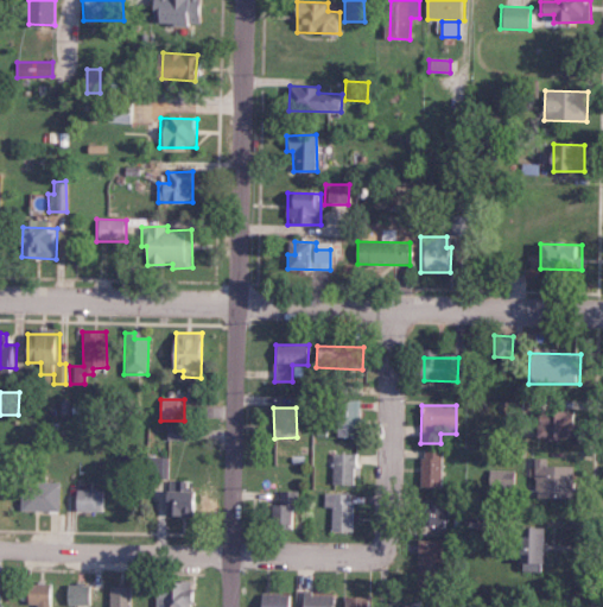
[(578,411),(540,411),(539,438),(578,438),(578,411)]
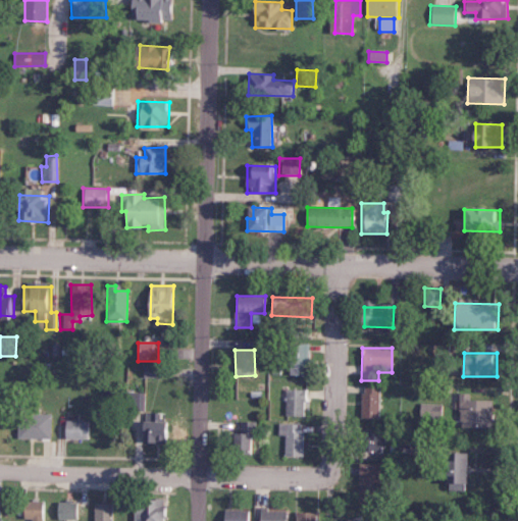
[(286,375),(301,375),(300,357),(286,358),(286,375)]
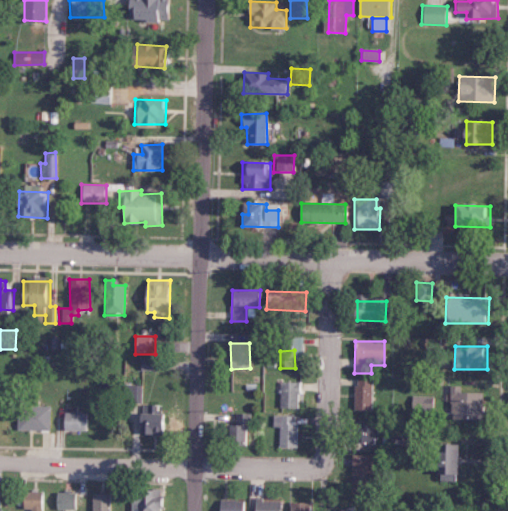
[(158,360),(139,359),(138,371),(157,371),(158,360)]
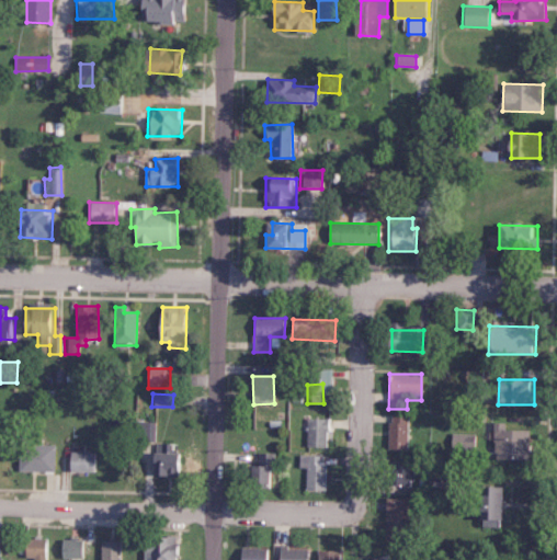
[(407,449),(407,415),(387,415),(388,449),(407,449)]
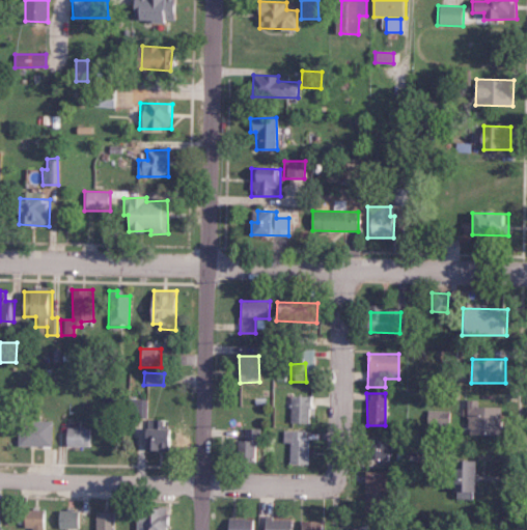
[(287,423),(309,423),(309,397),(287,396),(287,423)]
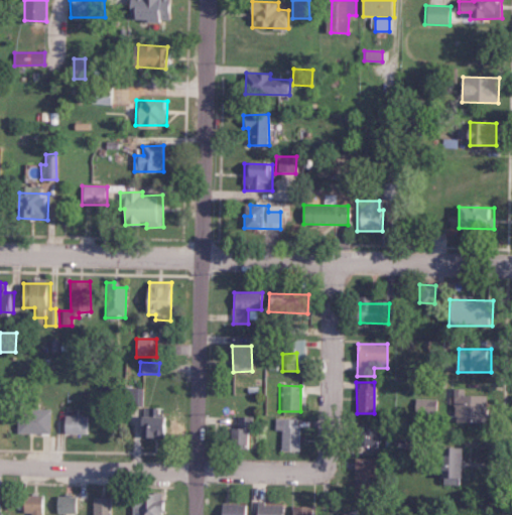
[(142,388),(122,387),(121,405),(141,406),(142,388)]
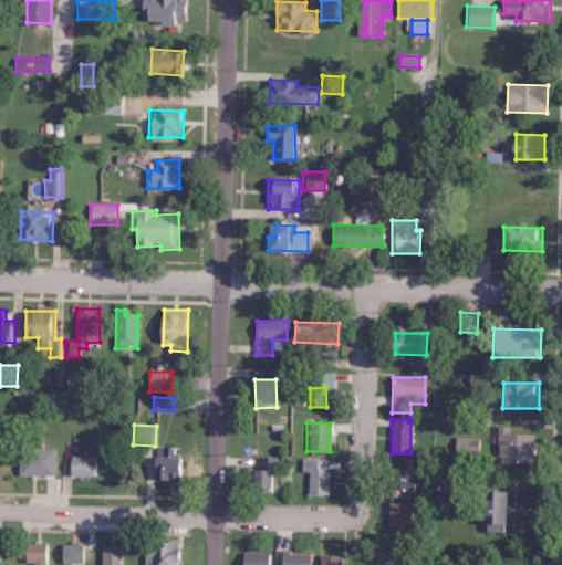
[(498,427),(498,464),(534,463),(534,435),(509,435),(509,427),(498,427)]
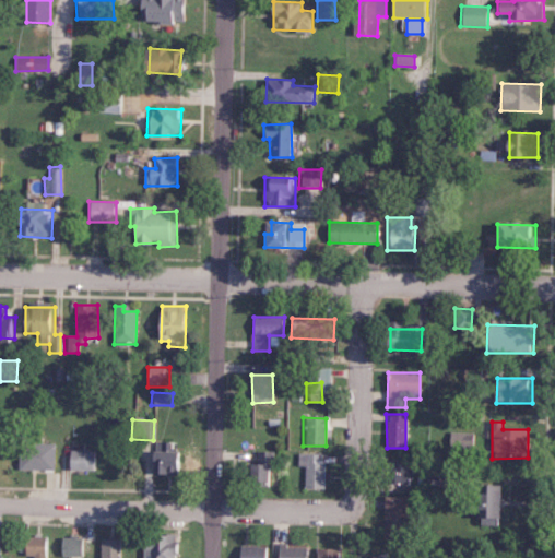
[(446,451),(472,451),(472,434),(447,432),(446,451)]
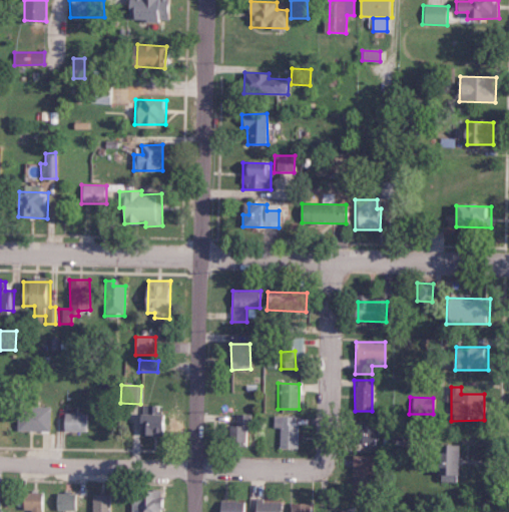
[(156,406),(140,406),(139,436),(169,436),(169,415),(156,415),(156,406)]
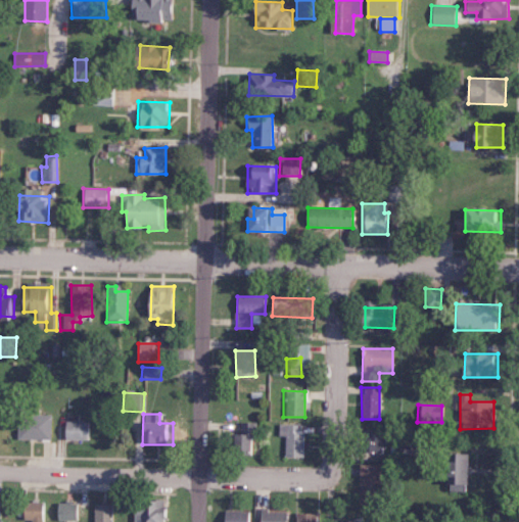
[(16,439),(50,440),(51,416),(17,415),(16,439)]
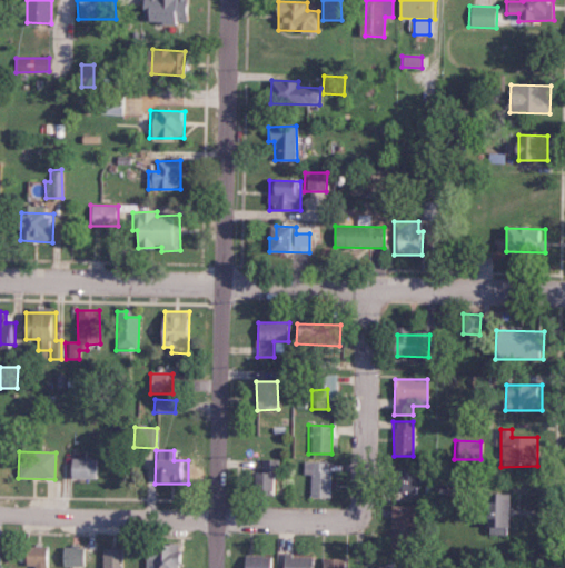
[(97,479),(97,459),(69,459),(69,479),(97,479)]
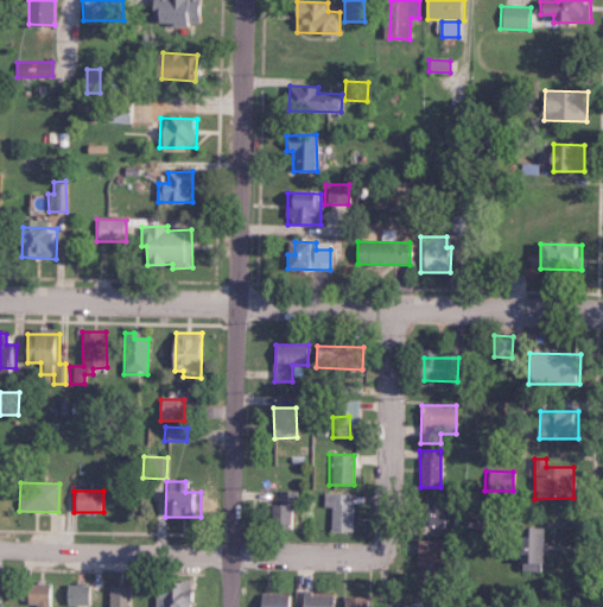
[(297,520),(297,492),(277,492),(277,505),(267,505),(268,520),(297,520)]
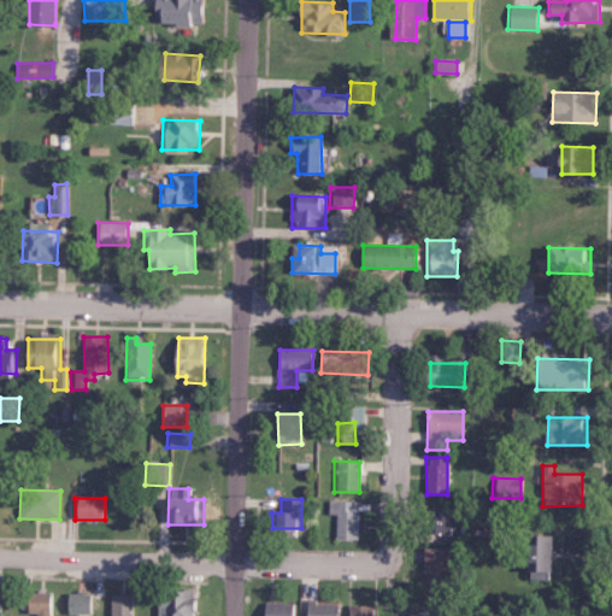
[(335,515),(335,540),(355,540),(357,503),(328,502),(328,515),(335,515)]
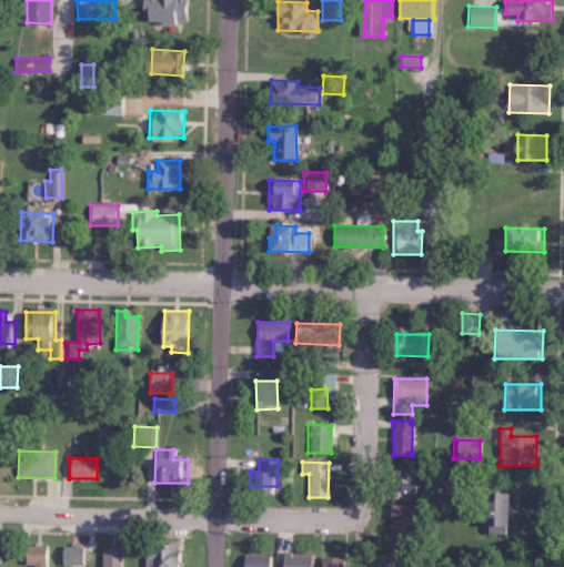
[(511,535),(512,498),(497,497),(496,516),(489,516),(487,534),(511,535)]
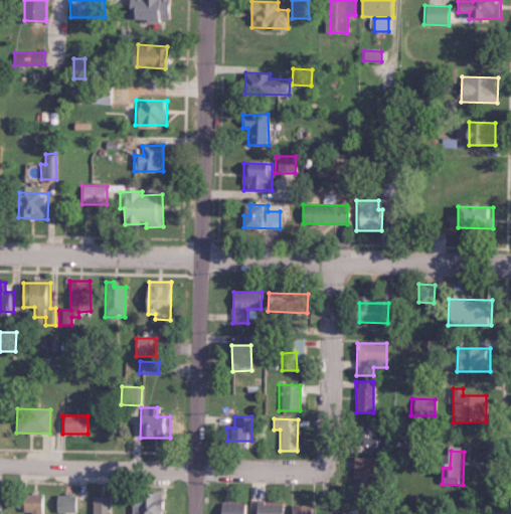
[(373,459),(353,458),(352,497),(372,498),(373,459)]
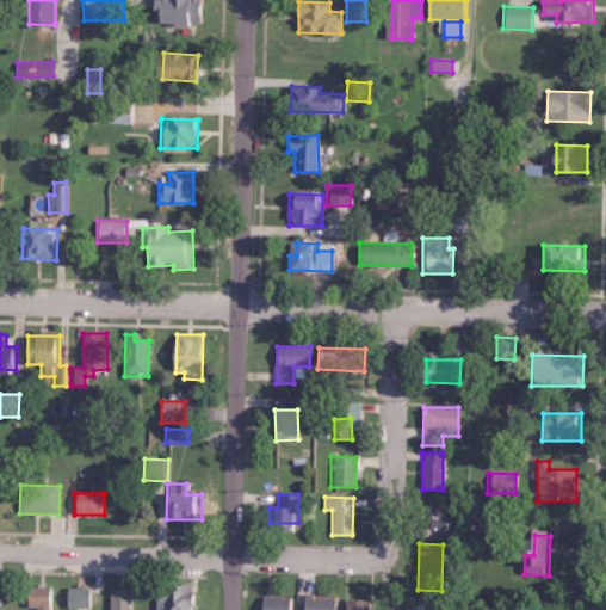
[(51,609),(53,589),(29,589),(28,609),(51,609)]
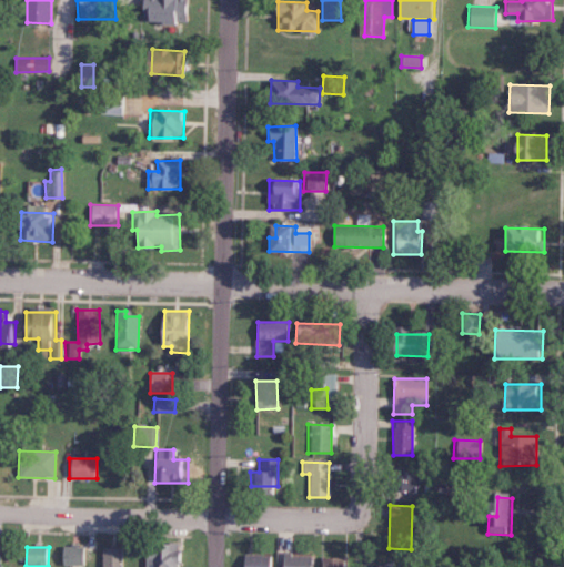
[(60,566),(84,566),(84,547),(60,547),(60,566)]
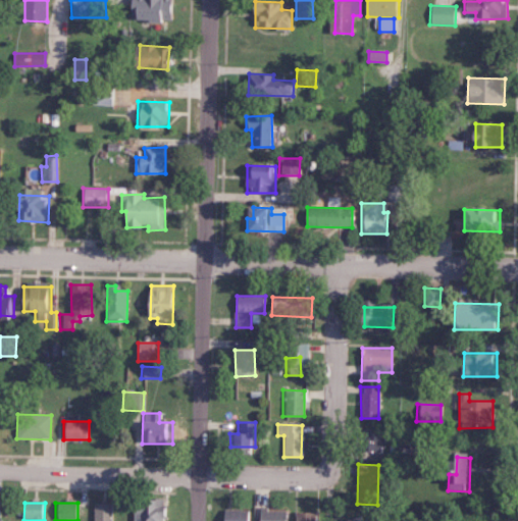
[(111,520),(112,504),(94,504),(93,520),(111,520)]
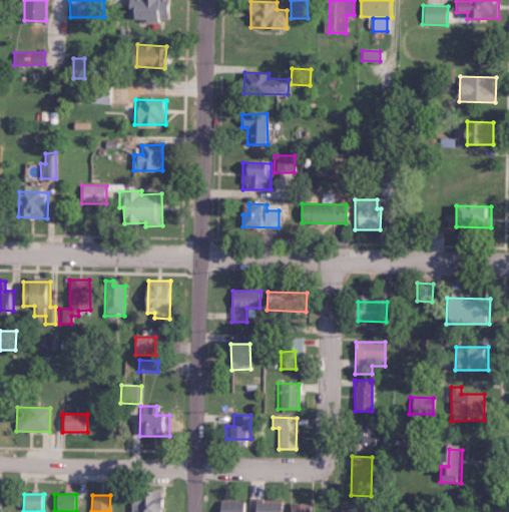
[(162,511),(163,501),(130,500),(129,511),(162,511)]
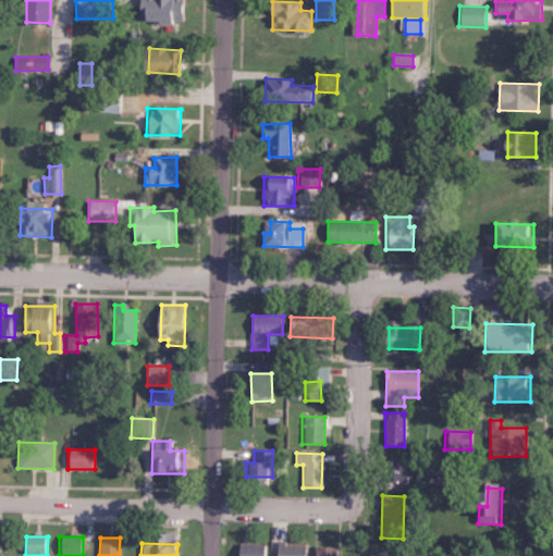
[(266,555),(267,545),(237,544),(236,555),(266,555)]
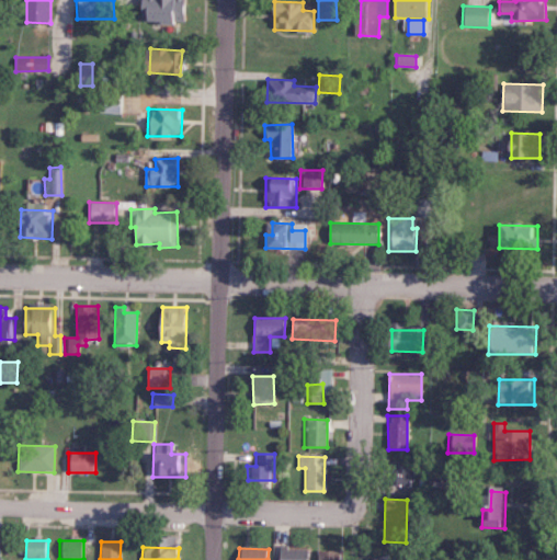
[(308,559),(308,549),(280,550),(280,559),(308,559)]
